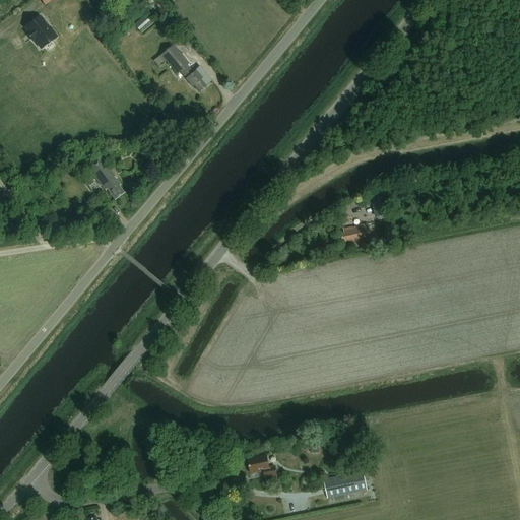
[(142,34),(153,24),(146,15),(134,25),(142,34)]
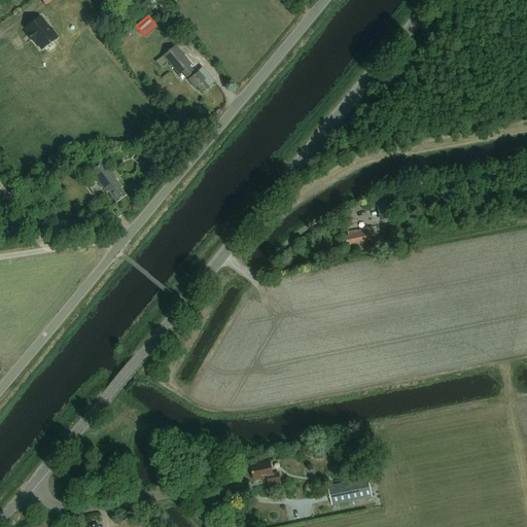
[(176,21),(172,15),(162,23),(167,29),(176,21)]
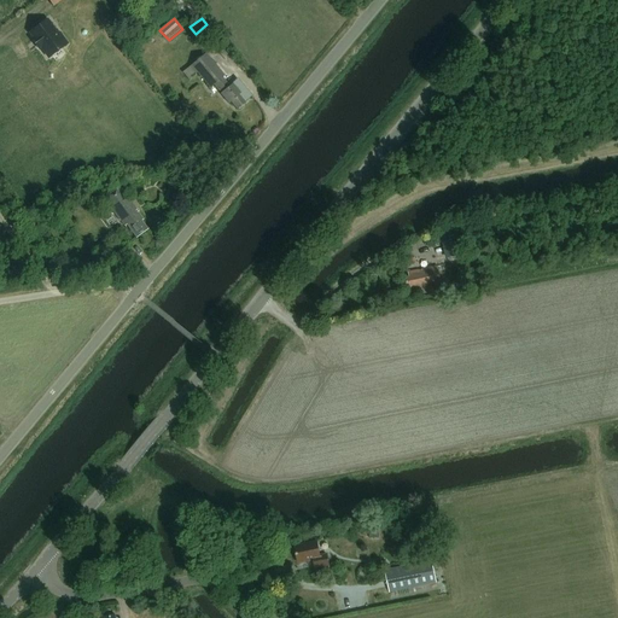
[(58,34),(47,19),(28,34),(30,38),(29,39),(39,52),(40,51),(48,60),(69,45),(59,33),(58,34)]
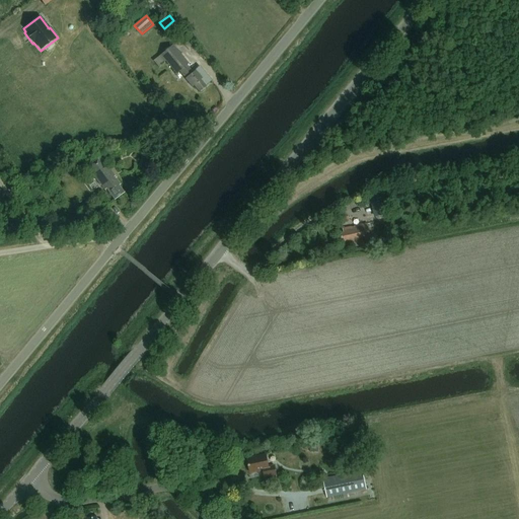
[(189,65),(172,46),(160,55),(160,56),(153,62),(158,68),(165,62),(176,75),(179,72),(186,79),(184,80),(192,88),(194,86),(199,92),(200,91),(202,92),(205,90),(204,88),(205,87),(201,81),(202,80),(201,78),(201,77),(200,76),(200,75),(198,72),(197,72),(195,71),(193,73),(188,66),(189,65)]
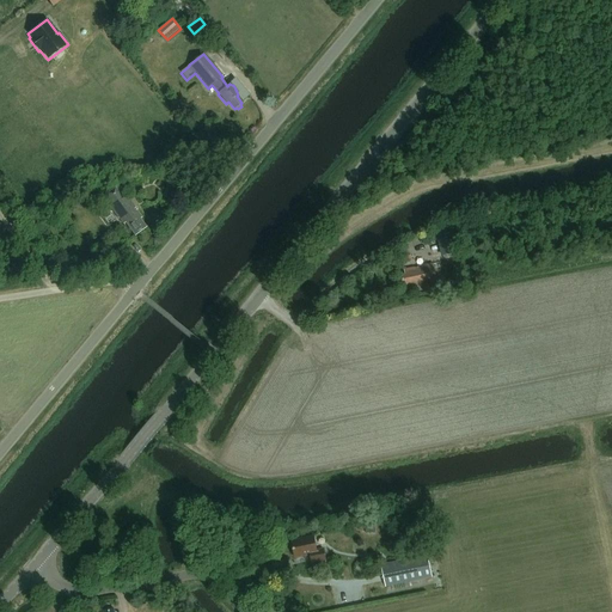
[(465,104),(472,95),(467,90),(460,99),(465,104)]
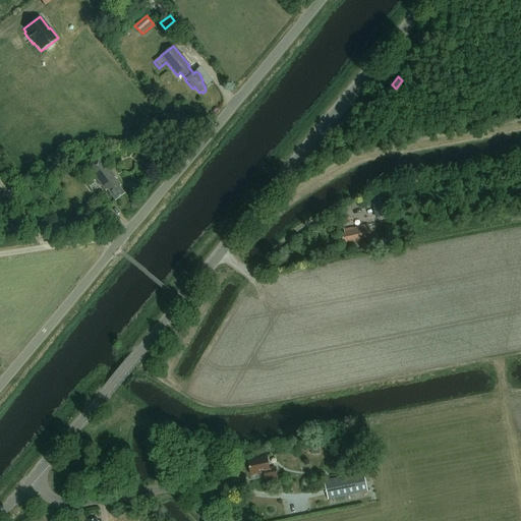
[(117,179),(101,158),(87,169),(100,187),(101,186),(105,191),(106,190),(115,201),(124,194),(119,187),(120,186),(116,180),(117,179)]
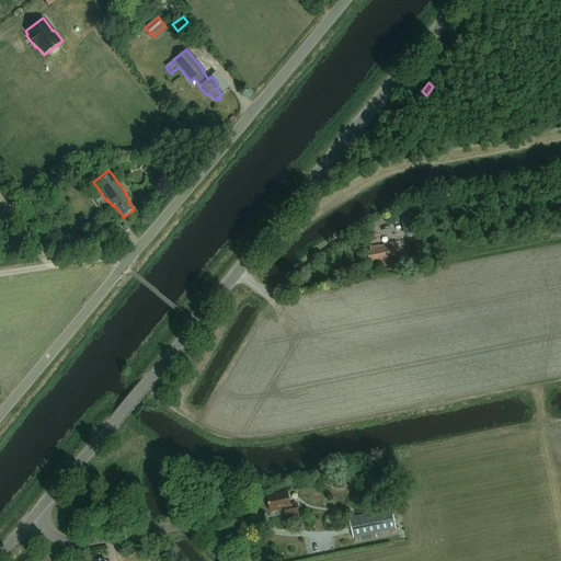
[(407,215),(410,235),(420,233),(416,213),(407,215)]
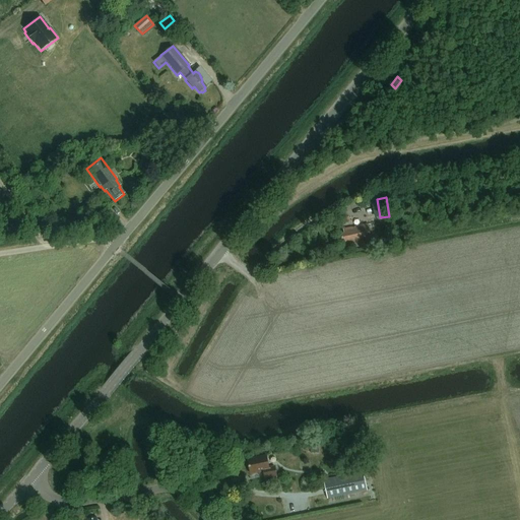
[(346,247),(372,242),(368,225),(343,231),(344,234),(341,235),(343,244),(345,243),(346,247)]
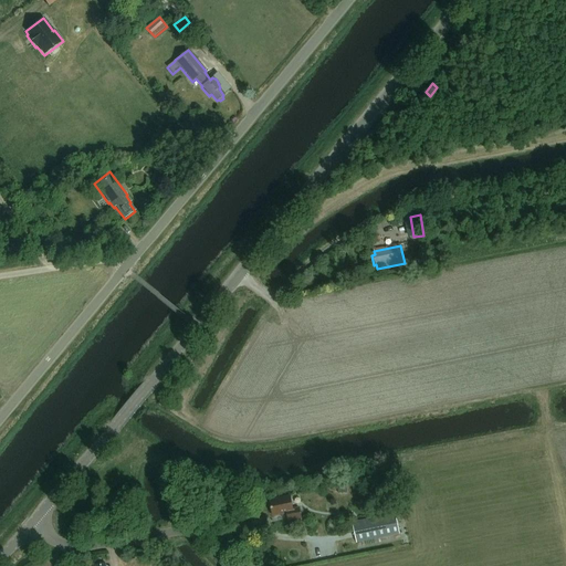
[(290,496),(269,501),(272,517),(286,514),(289,523),(302,520),(300,510),(293,511),(290,496)]
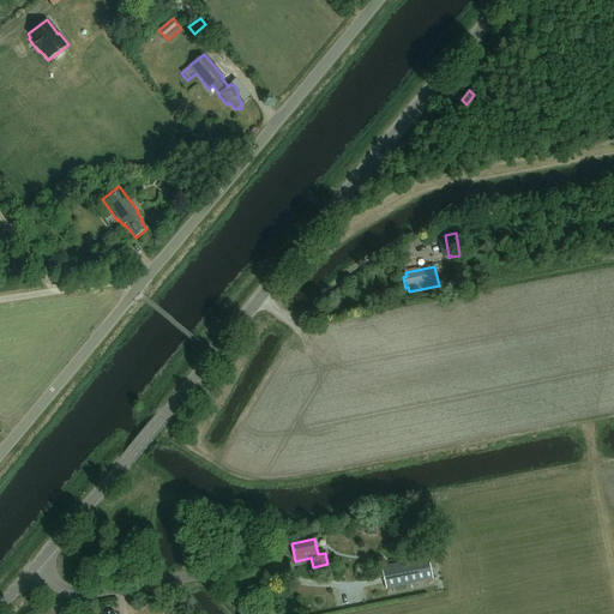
[(386,590),(434,581),(429,558),(383,567),(386,590)]
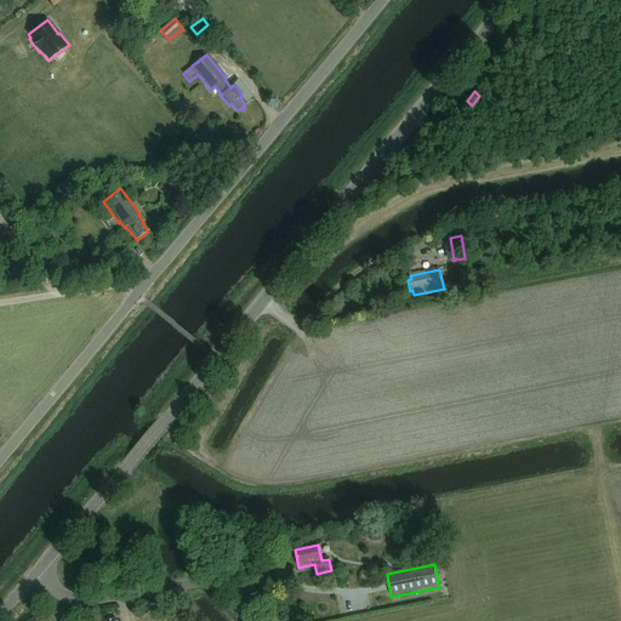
All buildings are outlined.
